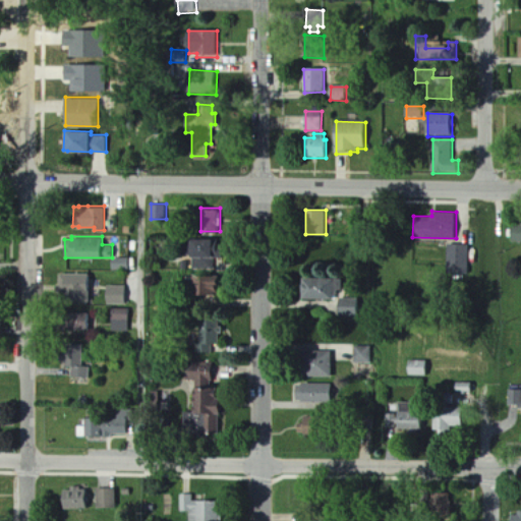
[(184,237),(183,256),(223,256),(223,244),(214,244),(214,237),(184,237)]
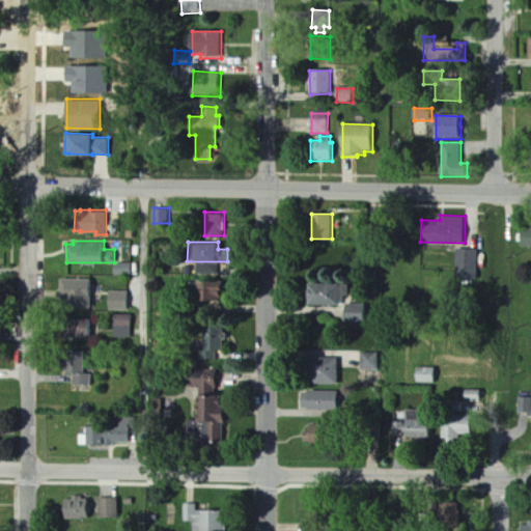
[(457,247),(478,248),(478,278),(457,278),(457,247)]
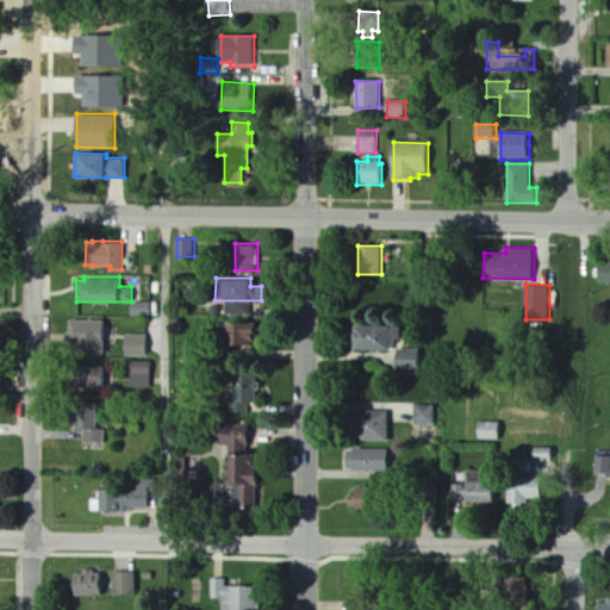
[(151,300),(132,300),(132,313),(150,313),(151,300)]
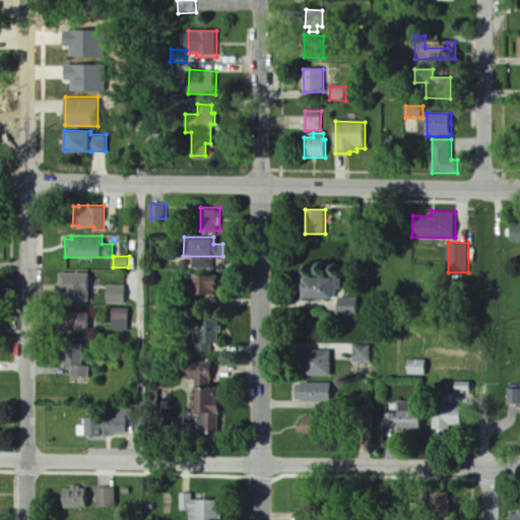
[(182,259),(191,258),(191,268),(182,268),(182,259)]
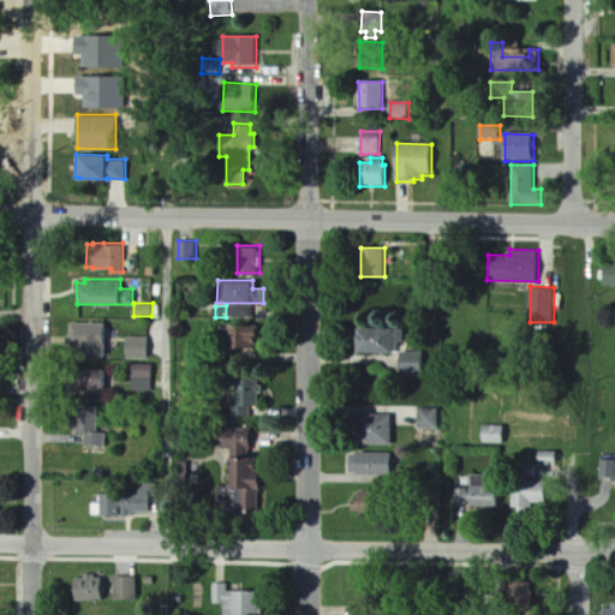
[(103,321),(70,321),(69,357),(103,357),(103,321)]
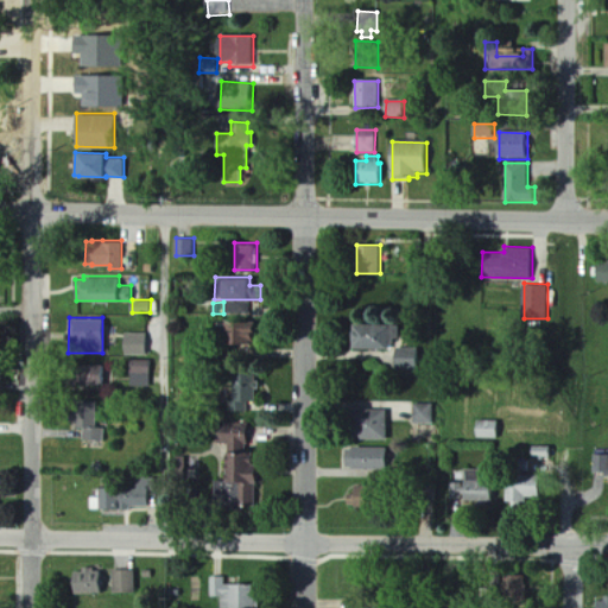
[(227,320),(227,341),(242,341),(241,320),(227,320)]
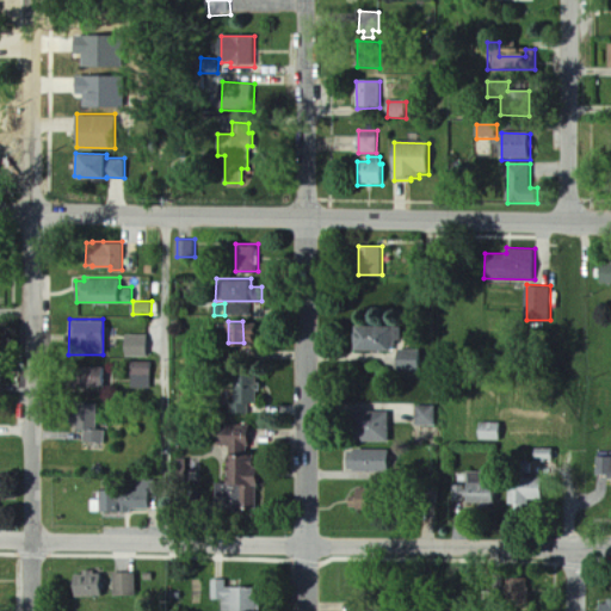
[(356,323),(356,349),(392,350),(393,344),(396,344),(396,338),(402,338),(402,325),(356,323)]
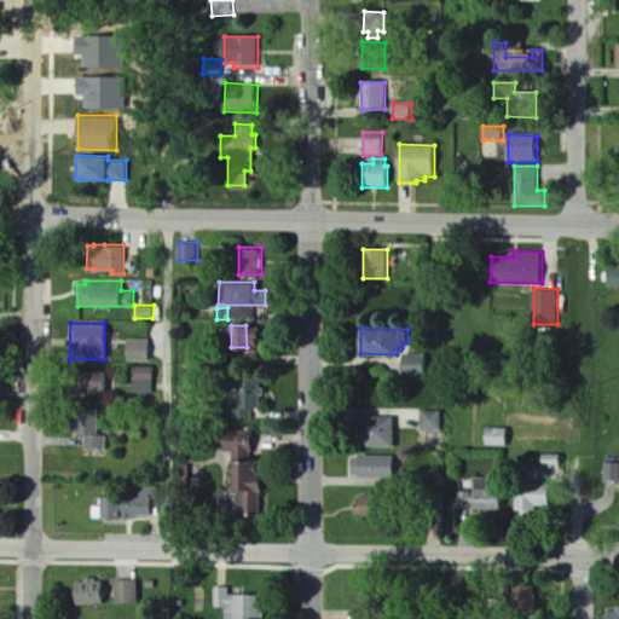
[(127,337),(148,339),(148,360),(126,359),(127,337)]
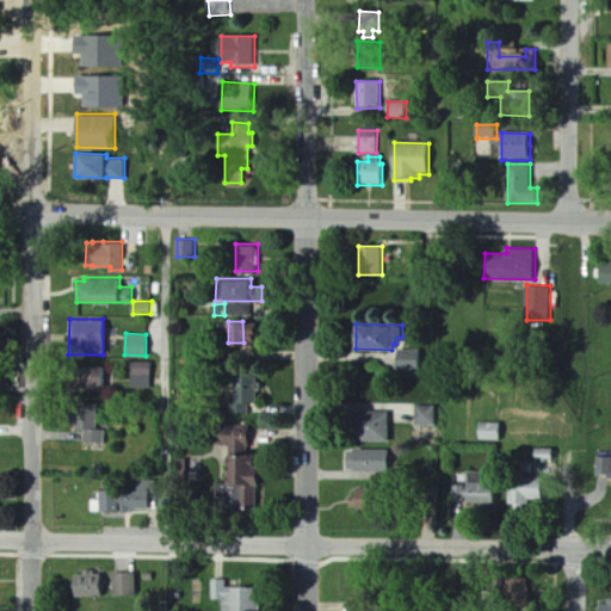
[(399,347),(420,349),(420,370),(399,369),(399,347)]
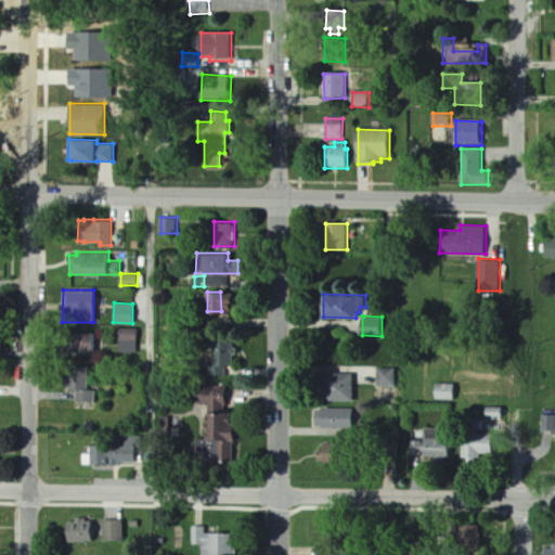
[(138,327),(118,327),(118,352),(137,352),(138,327)]
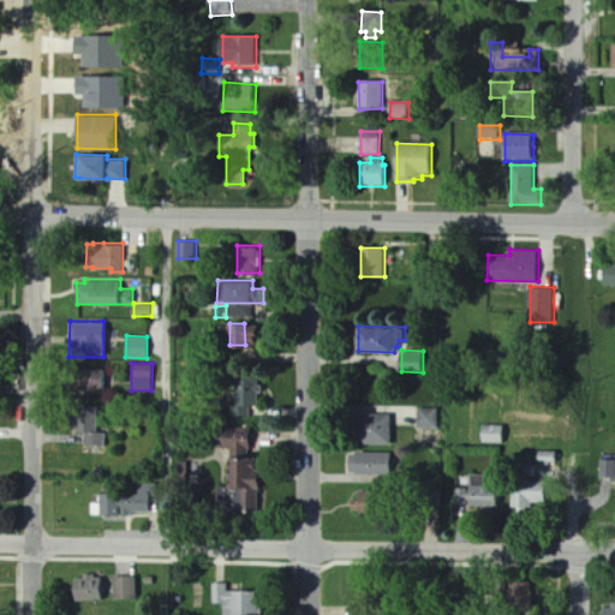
[(103,368),(71,369),(71,390),(103,389),(103,368)]
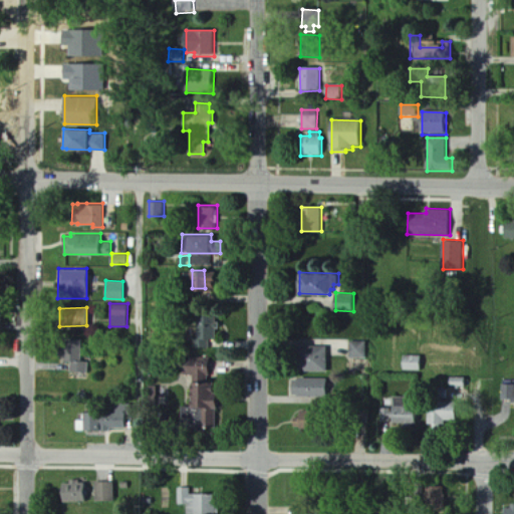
[(217,311),(199,311),(199,336),(195,337),(195,346),(210,346),(210,337),(217,337),(217,327),(220,327),(220,321),(217,321),(217,311)]
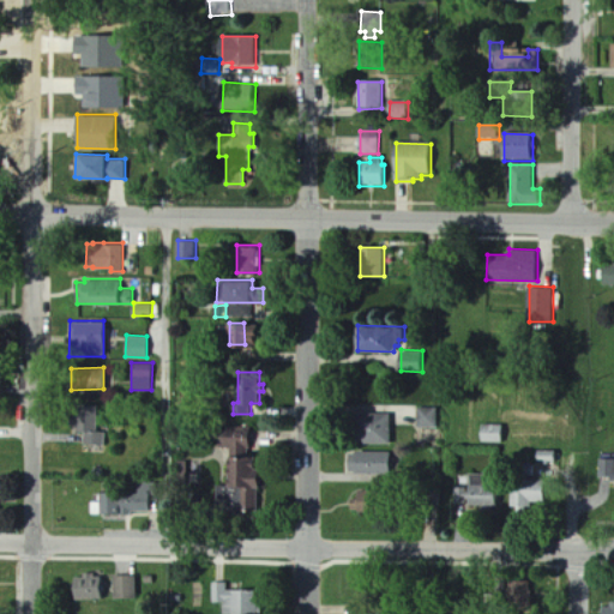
[(97,403),(76,403),(76,410),(68,410),(68,422),(77,422),(77,429),(85,429),(85,449),(104,449),(104,431),(97,431),(97,403)]
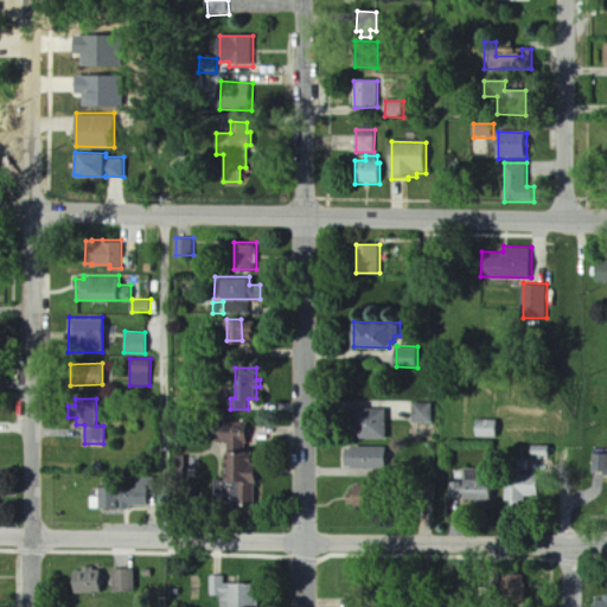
[(413,402),(433,402),(434,421),(414,421),(413,402)]
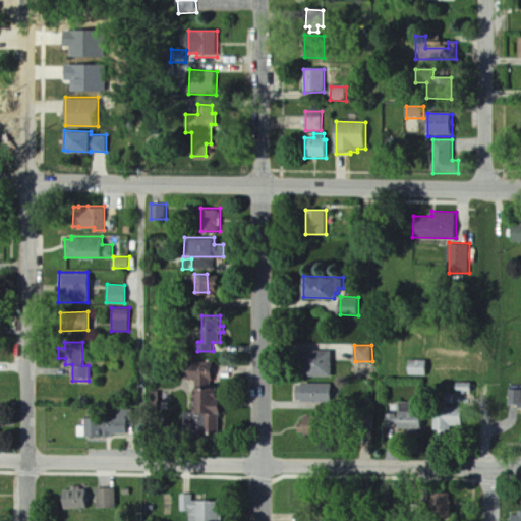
[(333,349),(333,377),(302,377),(302,366),(297,366),(297,356),(303,356),(303,349),(333,349)]
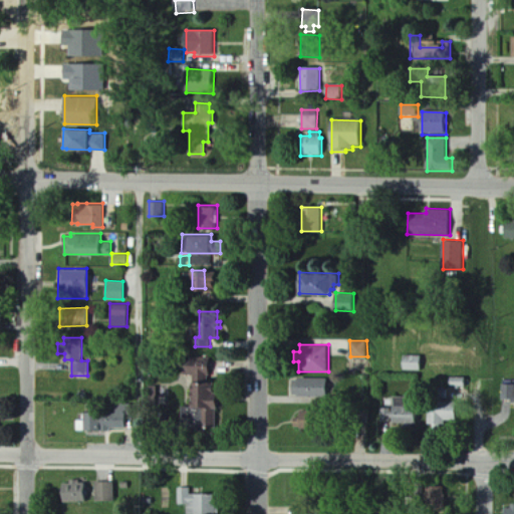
[(403,354),(421,354),(421,369),(403,369),(403,354)]
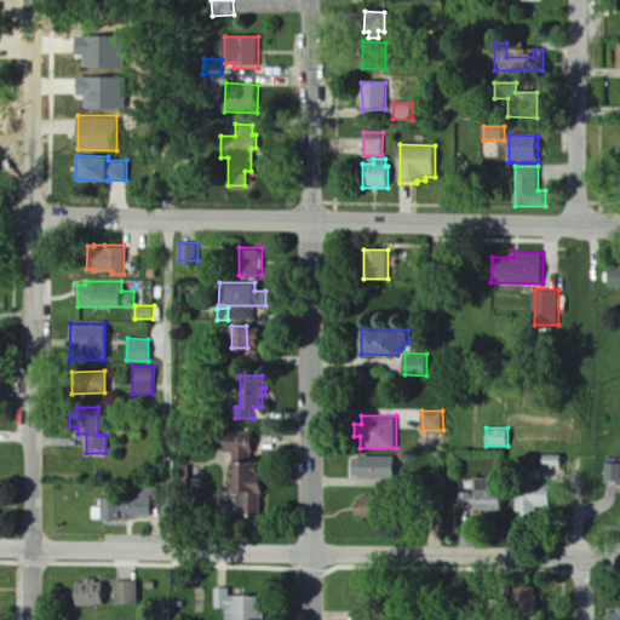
[(544,453),(562,453),(562,465),(544,465),(544,453)]
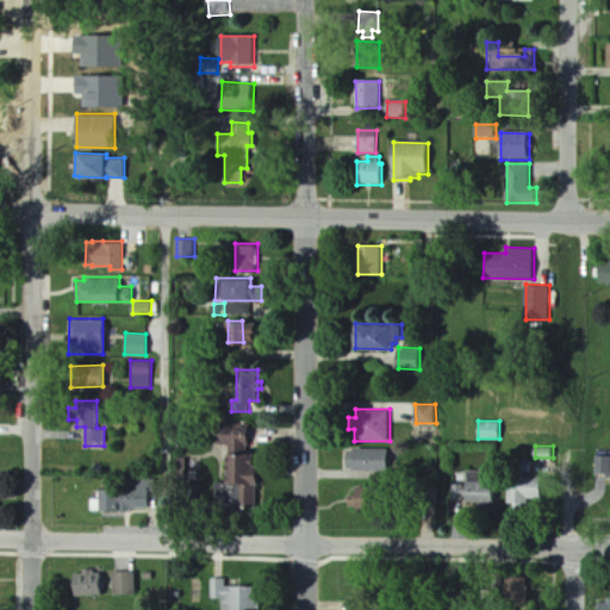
[(390,470),(347,470),(347,449),(390,449),(390,470)]
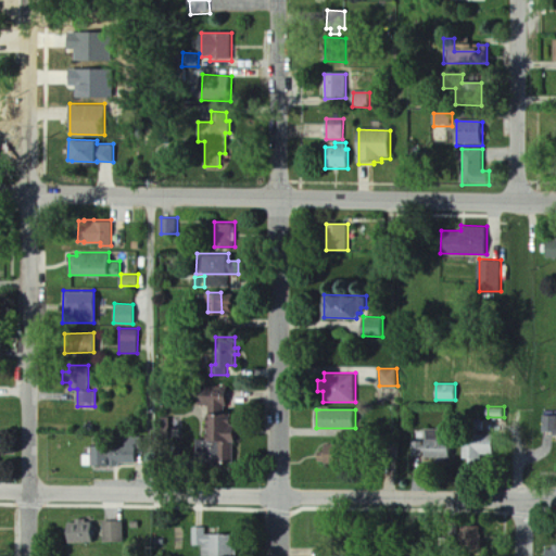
[(209,412),(209,440),(223,440),(223,462),(235,462),(235,440),(238,440),(237,422),(232,422),(232,412),(209,412)]
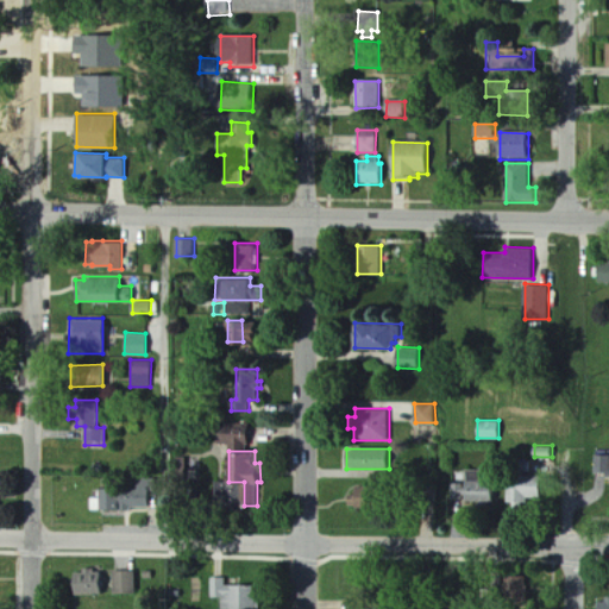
[(608,456),(591,456),(591,475),(606,475),(606,477),(608,477),(608,456)]
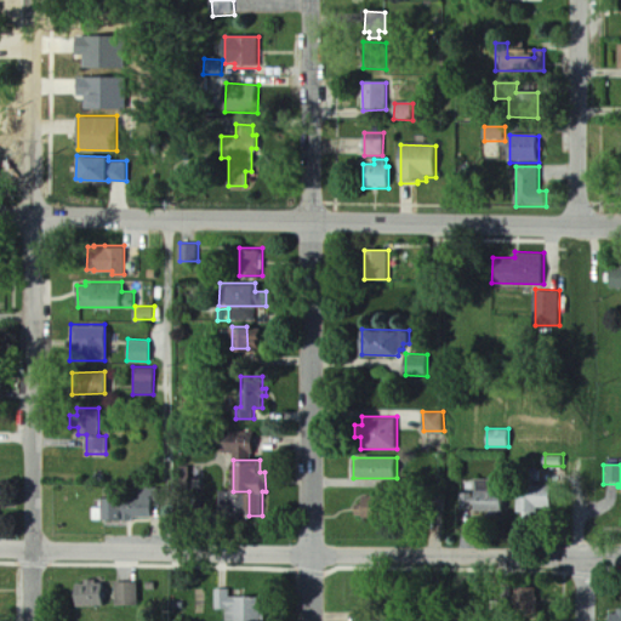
[(520,480),(540,480),(541,469),(520,468),(520,480)]
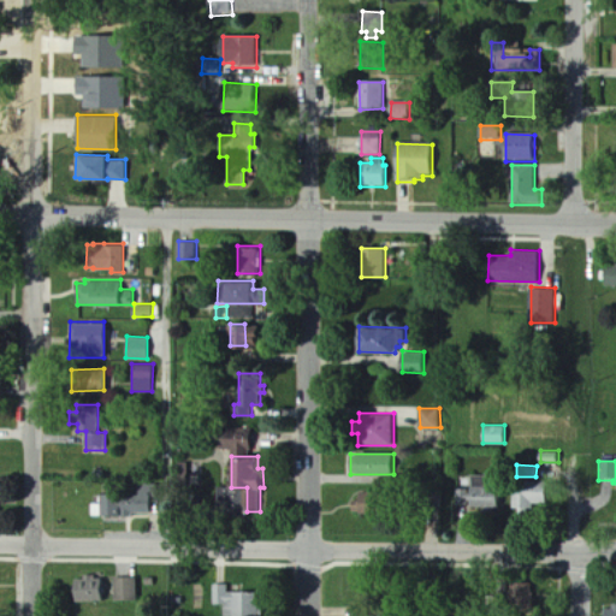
[(471,474),(501,474),(501,508),(495,508),(495,511),(485,511),(485,507),(473,507),(473,511),(468,511),(468,507),(456,507),(456,487),(467,487),(467,492),(471,492),(471,474)]
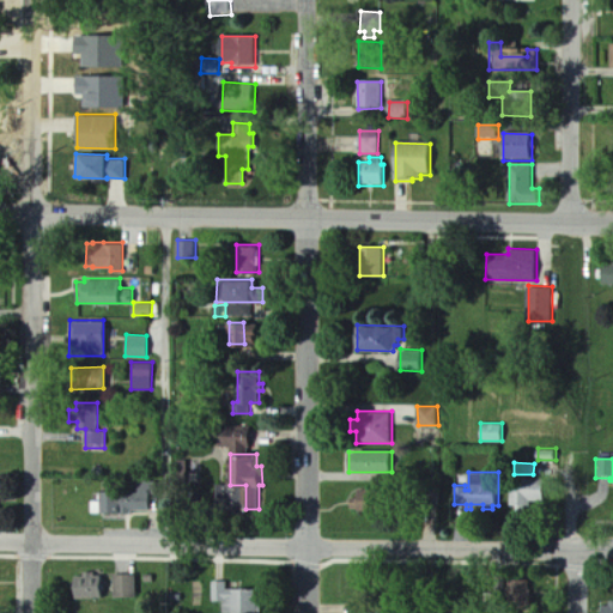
[(513,478),(545,478),(545,502),(532,502),(532,505),(526,504),(526,510),(517,509),(517,504),(511,504),(513,478)]
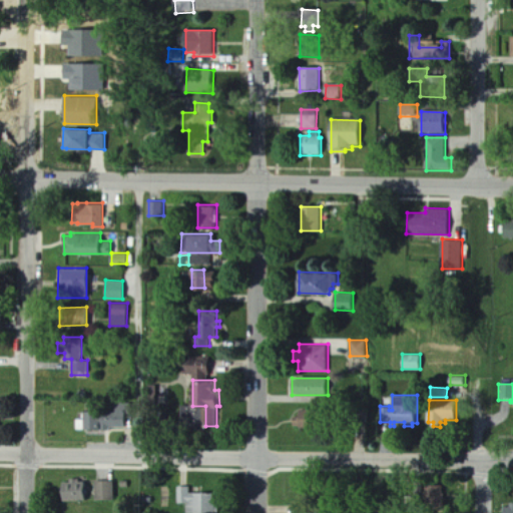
[(130,402),(116,402),(116,411),(85,411),(85,428),(126,428),(126,416),(130,416),(130,402)]
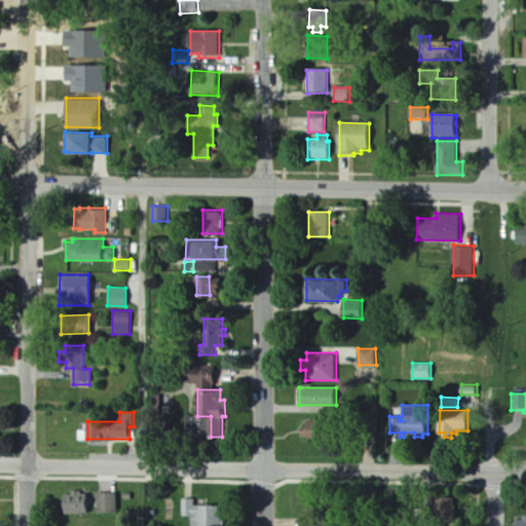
[(376,417),(376,431),(362,430),(362,417),(376,417)]
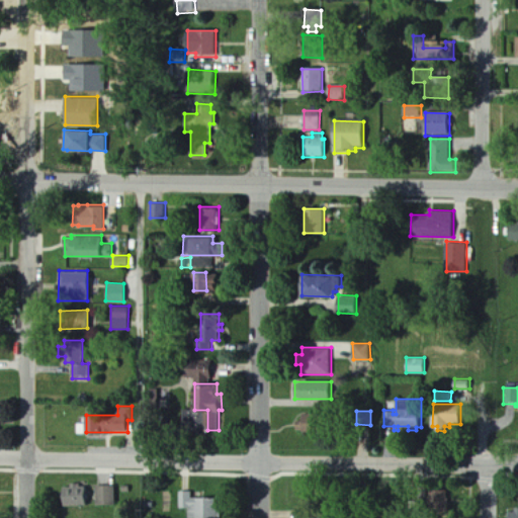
[(303,413),(329,413),(328,432),(303,431),(303,429),(296,428),(297,419),(301,419),(303,413)]
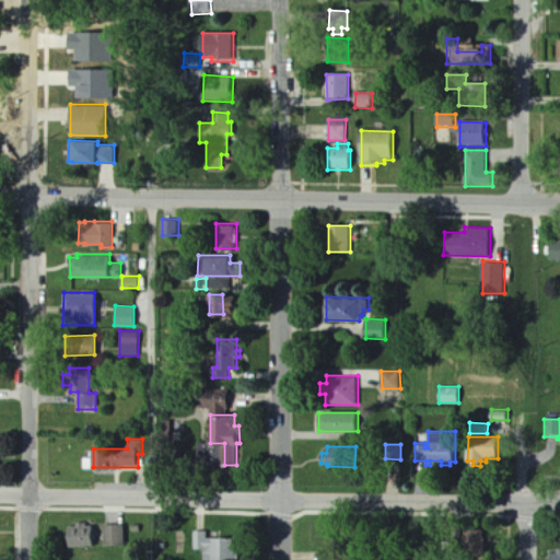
[(94,545),(70,546),(70,526),(76,526),(76,528),(78,528),(78,522),(84,522),(84,528),(88,528),(88,524),(94,525),(94,545)]
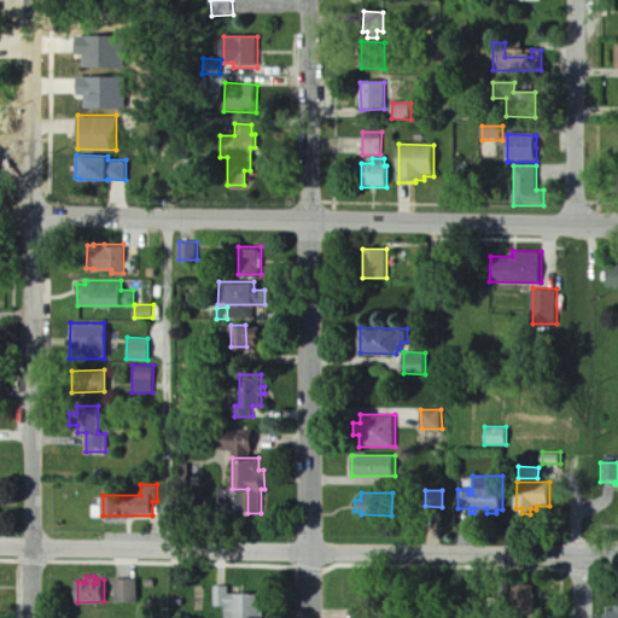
[(115,578),(138,578),(138,601),(115,601),(115,578)]
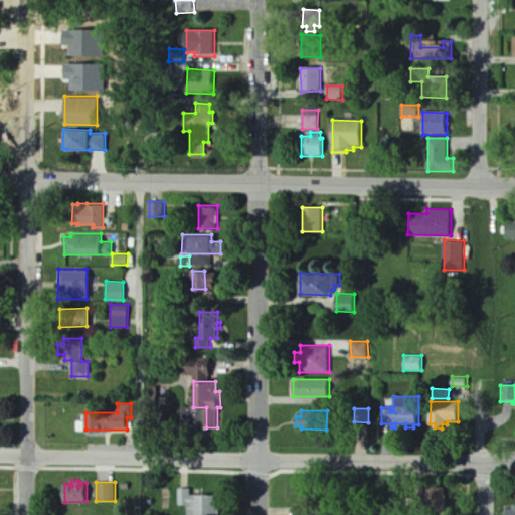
[(216,514),(216,494),(191,494),(191,487),(178,487),(179,503),(188,503),(188,514),(216,514)]
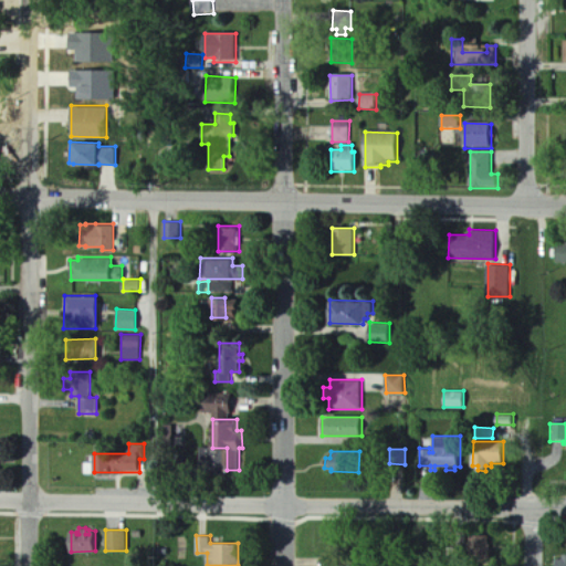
[(471,535),(489,535),(489,548),(491,548),(491,558),(468,558),(468,553),(470,553),(471,535)]
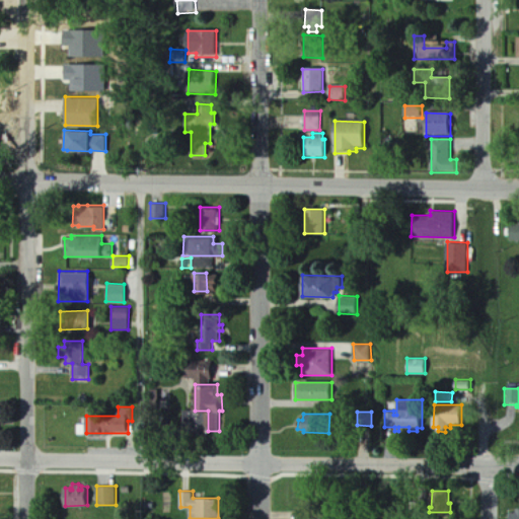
[(411,502),(421,502),(421,516),(411,516),(411,502)]
